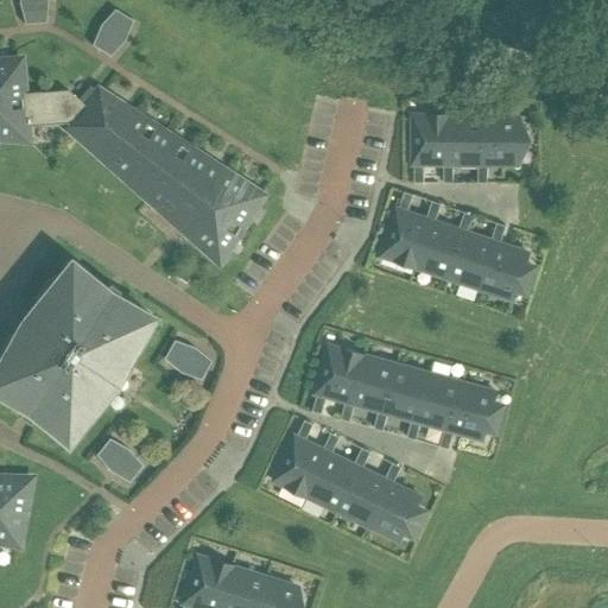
[(35,12),(46,12),(48,1),(33,2),(35,12)]
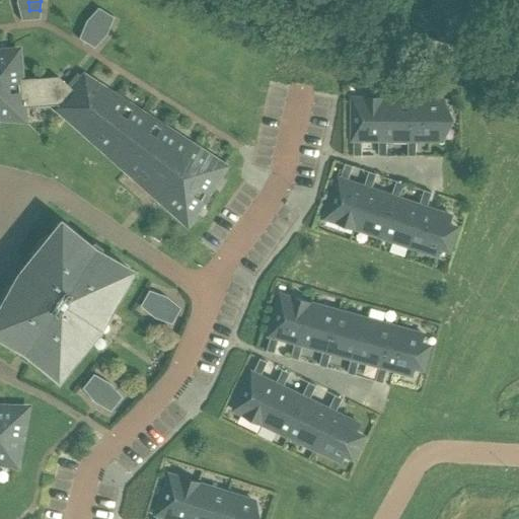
[(29,10),(28,2),(16,3),(18,12),(29,10)]
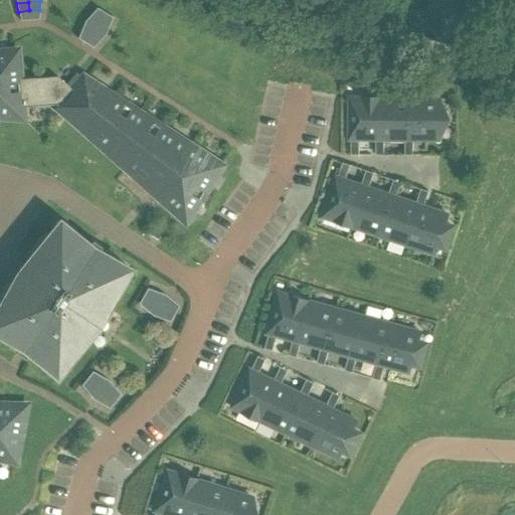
[(99,21),(105,13),(97,8),(91,15),(99,21)]
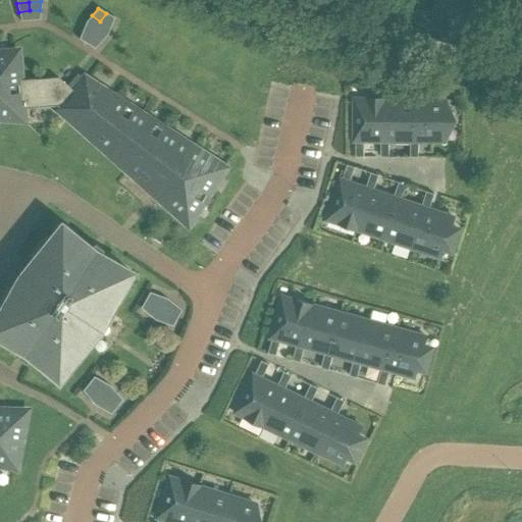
[(21,21),(30,20),(30,10),(18,12),(21,21)]
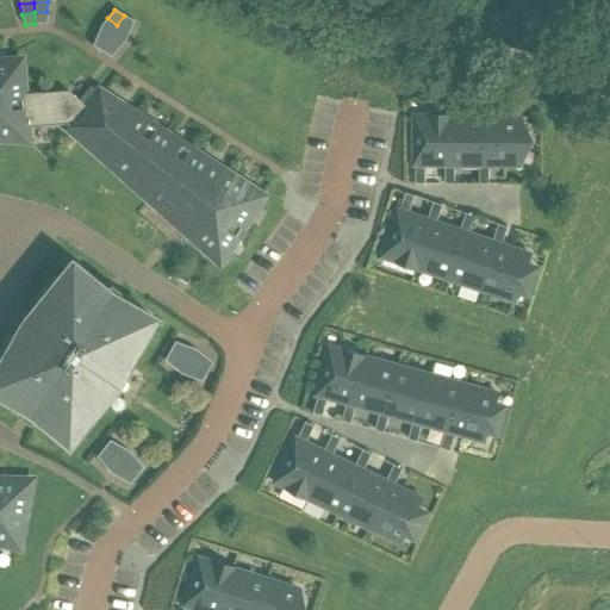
[(35,12),(35,24),(45,23),(47,12),(35,12)]
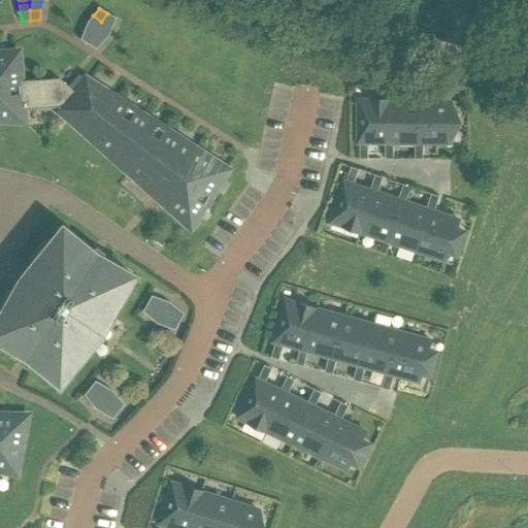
[(101,22),(111,27),(114,18),(107,13),(101,22)]
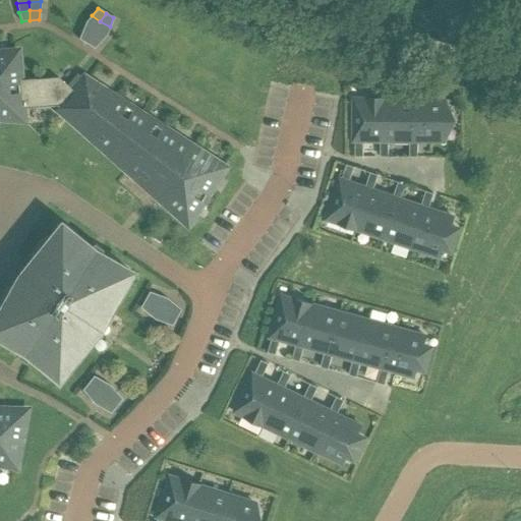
[(85,21),(96,29),(100,21),(92,15),(85,21)]
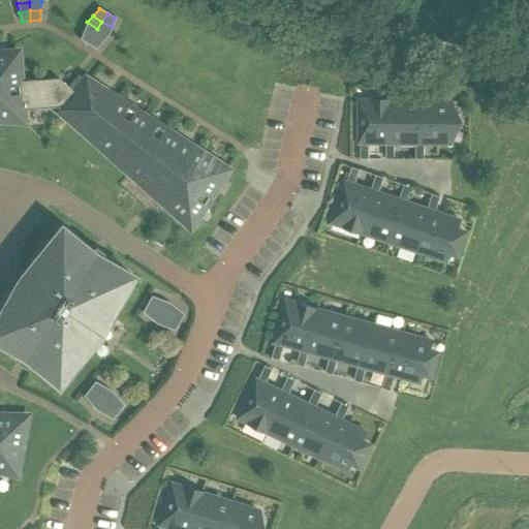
[(93,35),(97,29),(87,22),(84,31),(93,35)]
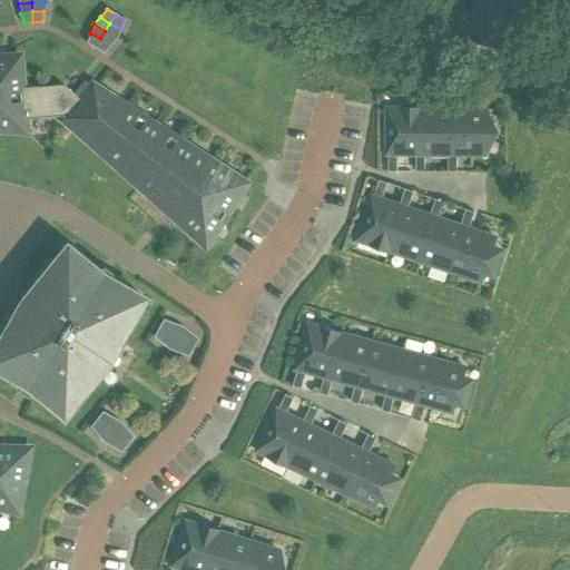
[(105,31),(117,38),(120,29),(109,23),(105,31)]
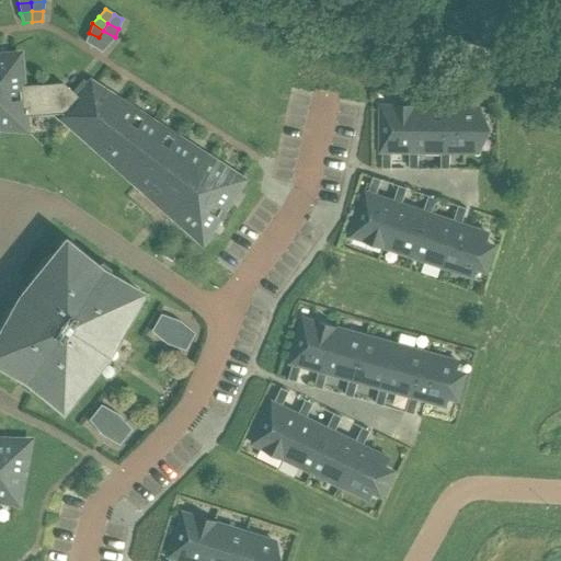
[(99,37),(109,45),(115,37),(103,31),(99,37)]
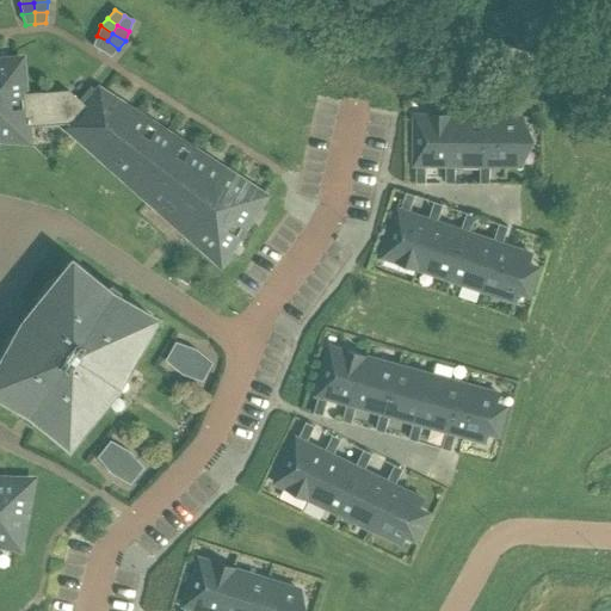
[(92,45),(102,51),(107,41),(97,36),(92,45)]
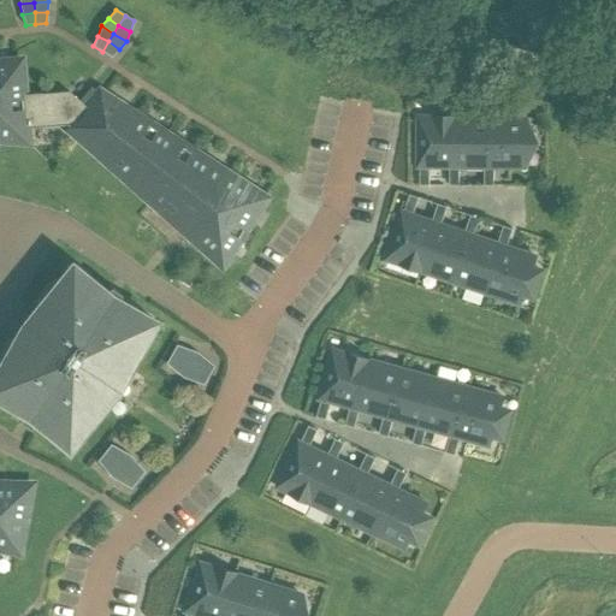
[(111,58),(119,49),(108,41),(102,52),(111,58)]
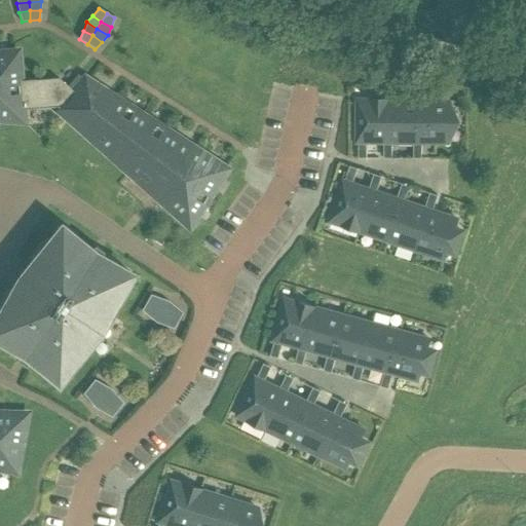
[(22,120),(22,115),(23,115),(22,109),(57,106),(58,108),(58,109),(64,114),(81,129),(80,129),(87,136),(87,135),(105,150),(104,150),(110,155),(127,171),(126,171),(133,177),(134,176),(153,193),(152,194),(179,217),(189,225),(191,222),(192,222),(194,219),(193,218),(205,199),(207,199),(211,193),(210,192),(222,174),(223,174),(226,170),(222,167),(201,155),(202,154),(190,147),(189,147),(171,135),(163,129),(163,130),(144,118),(145,117),(138,113),(137,113),(118,101),(111,96),(110,97),(91,84),(91,83),(84,79),(73,91),(58,78),(35,80),(35,79),(19,80),(16,58),(17,58),(16,52),(11,53),(0,53),(0,118),(9,119),(22,120)]
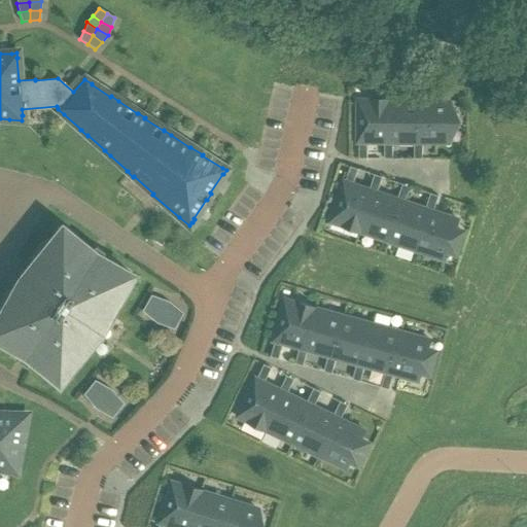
[(358,100),(358,142),(359,142),(359,155),(367,155),(367,142),(383,142),(388,142),(388,100),(358,100)]
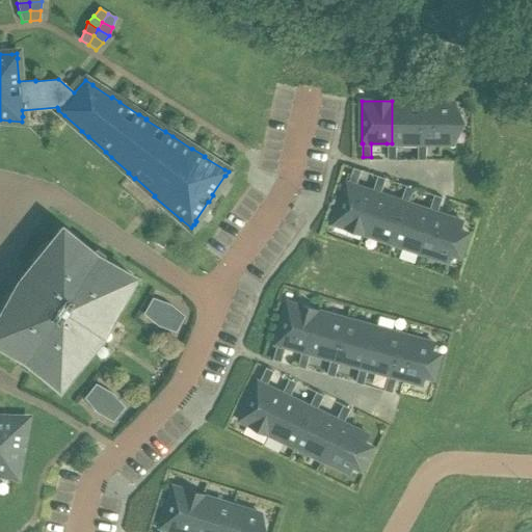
[(387,143),(387,157),(396,157),(396,143),(418,144),(422,144),(423,101),(392,101),(392,143),(387,143)]
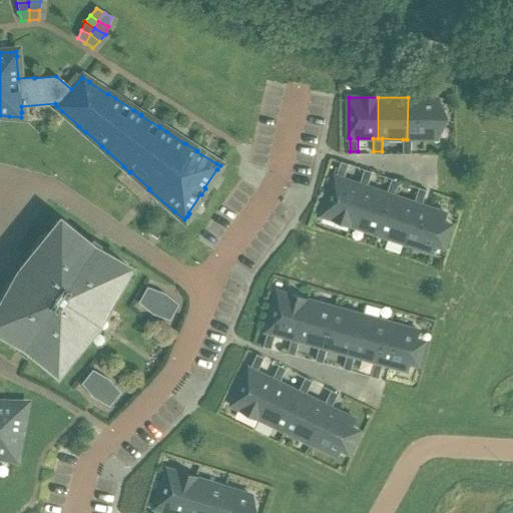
[(403,139),(403,151),(411,151),(411,139),(432,139),(437,139),(437,125),(443,118),(437,112),(437,97),(408,97),(407,139),(403,139)]
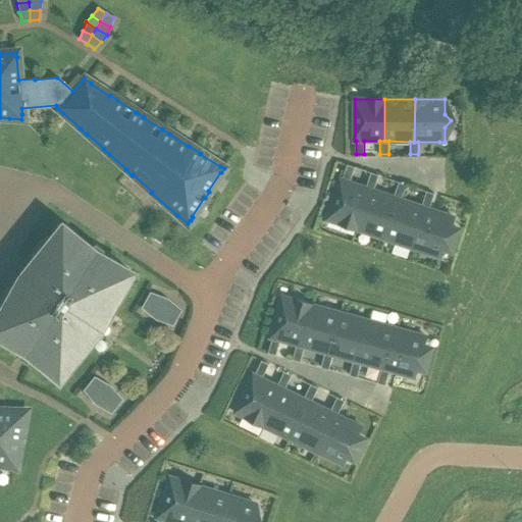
[(341,179),(327,220),(356,229),(369,190),(365,188),(350,183),(354,170),(346,168),(342,180),(341,179)]
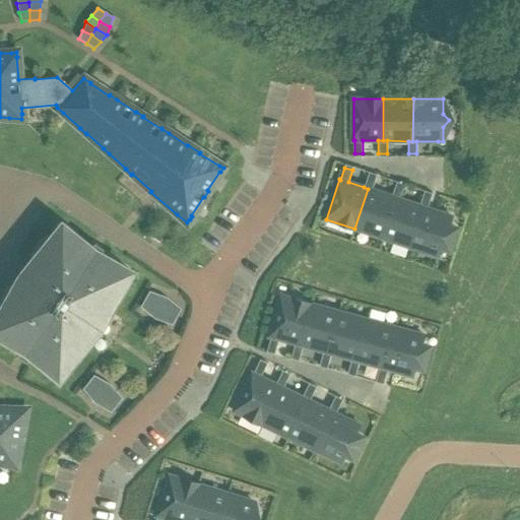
[(368,189),(354,229),(383,238),(396,198),(391,196),(372,190),(376,178),(368,175),(364,187),(368,189)]
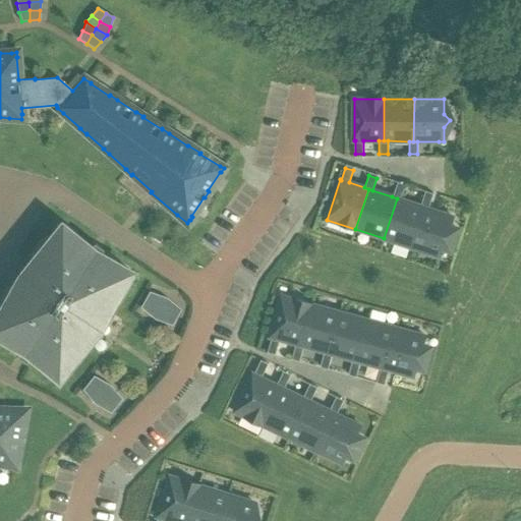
[(397,198),(384,238),(412,247),(425,208),(420,207),(400,199),(404,187),(396,184),(392,196),(397,198)]
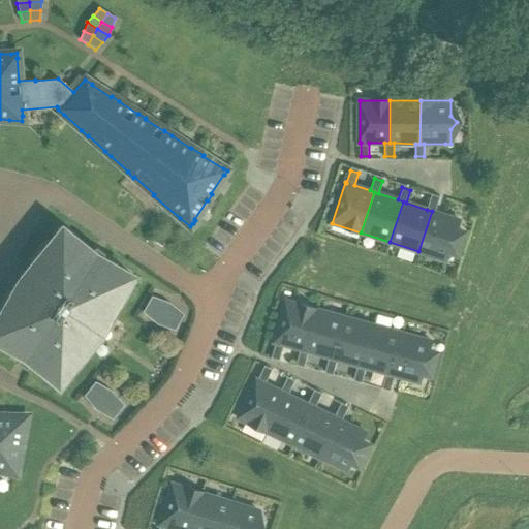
[(432,211),(418,251),(446,260),(452,247),(458,248),(461,237),(456,235),(460,220),(456,219),(435,212),(439,199),(431,197),(427,210),(432,211)]
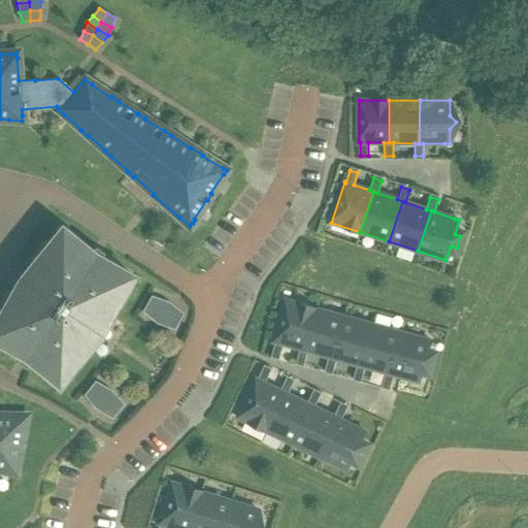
[(0,344),(19,356),(15,360),(25,367),(28,362),(54,384),(55,382),(54,381),(64,369),(68,373),(95,340),(92,338),(101,325),(104,327),(125,290),(120,287),(127,274),(128,274),(129,273),(100,257),(103,252),(94,245),(90,250),(65,231),(55,243),(50,239),(23,272),(28,276),(20,288),(14,286),(0,309),(0,344)]
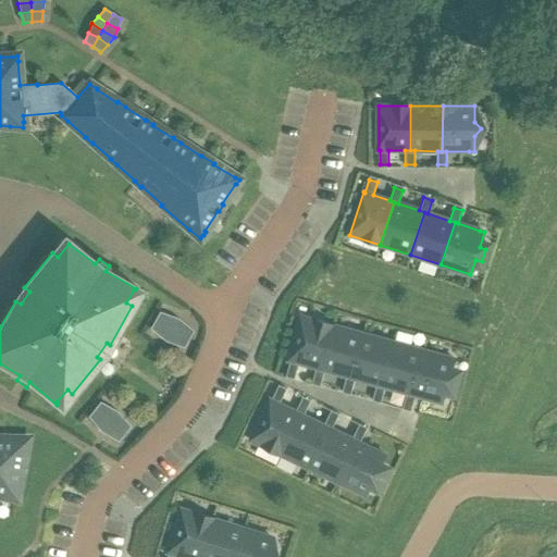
[(155,320),(164,325),(169,314),(159,311),(155,320)]
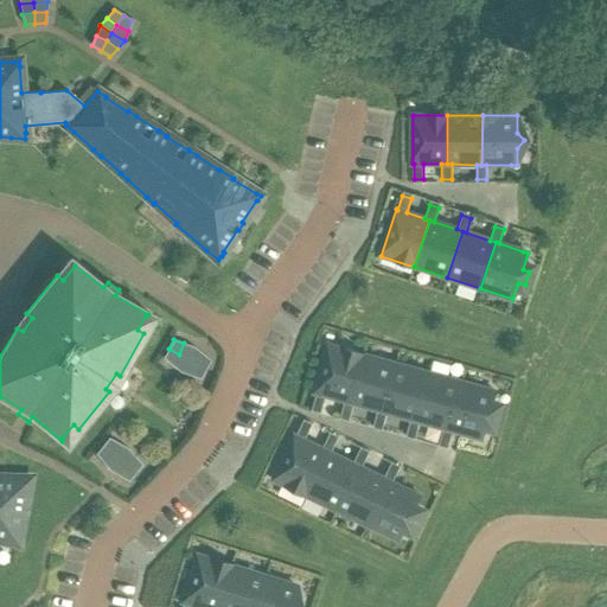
[(193,346),(184,343),(179,355),(186,359),(193,346)]
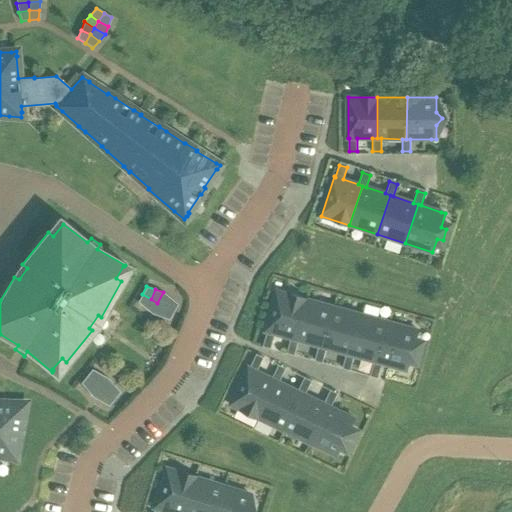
[(267,332),(264,344),(272,346),(275,334),(290,338),(294,339),(305,299),(277,291),(266,331),(267,332)]
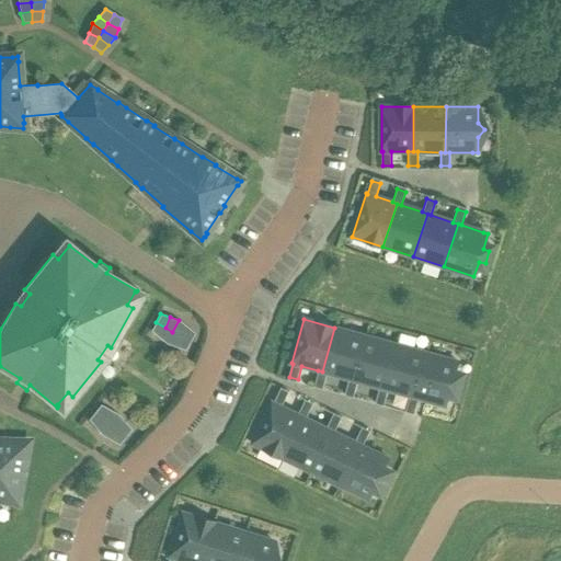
[(172,332),(180,336),(186,327),(179,320),(172,332)]
